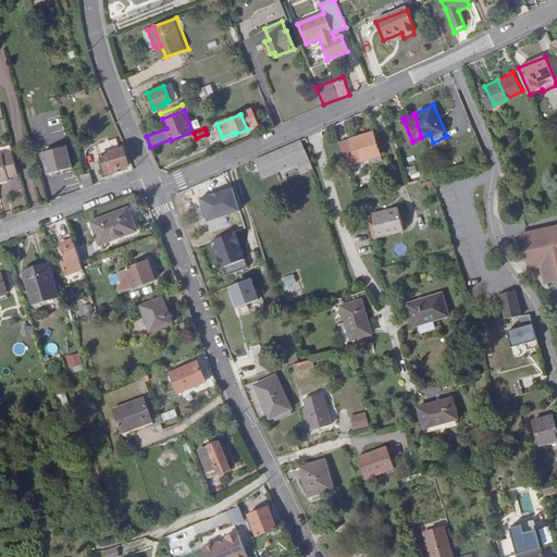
[(373,131),(341,143),(348,165),(382,153),(373,131)]
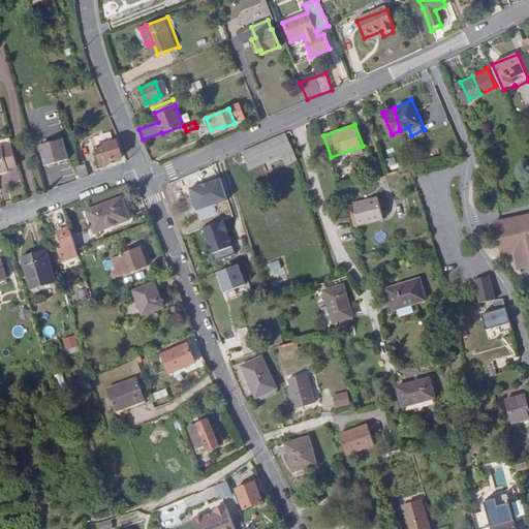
[(122,156),(117,142),(114,143),(111,132),(93,137),(101,163),(122,156)]
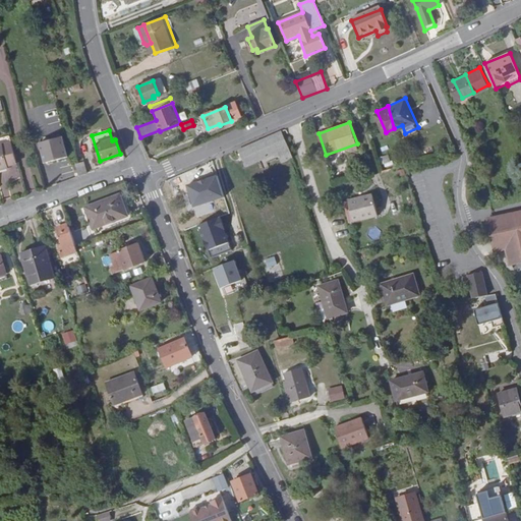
[(282,131),(239,149),(244,165),(277,152),(280,162),(290,158),(286,149),(289,148),(282,131)]
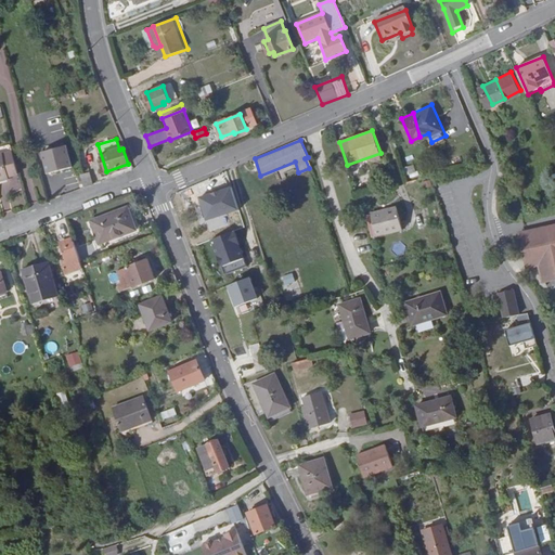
[(72,166),(65,144),(41,151),(47,172),(72,166)]
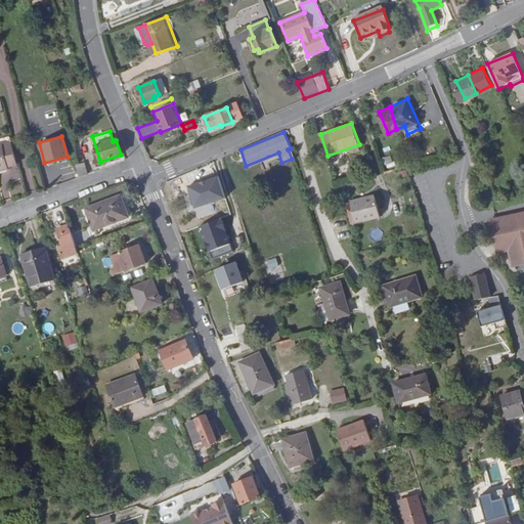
[(0,177),(9,175),(9,174),(18,172),(13,151),(4,154),(3,153),(0,153),(0,177)]
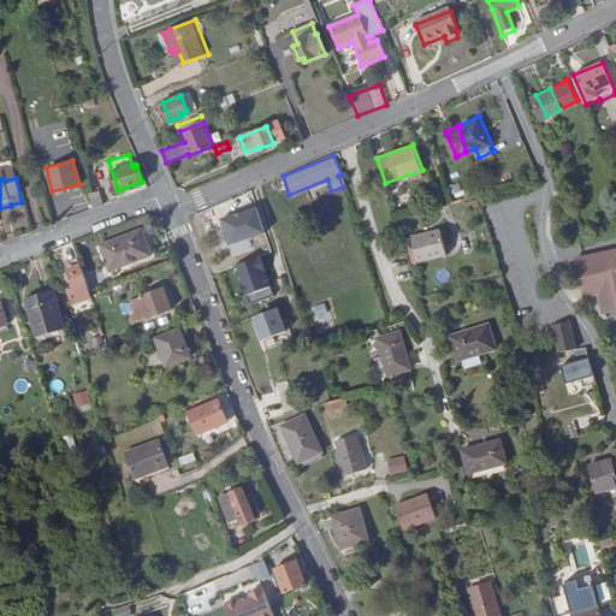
[(460,182),(449,185),(452,197),(463,195),(460,182)]
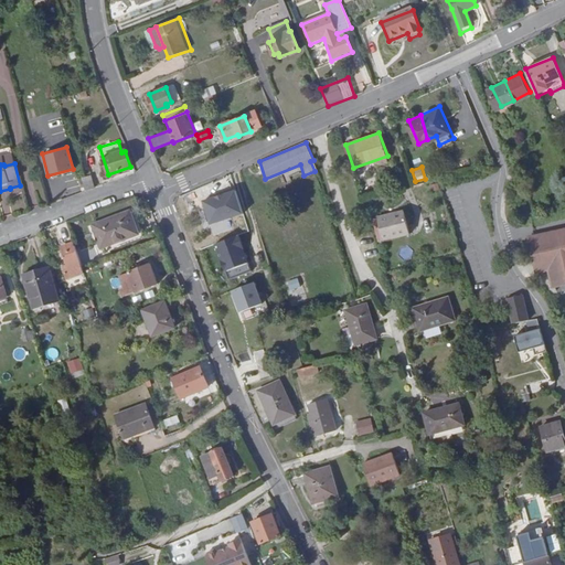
[(91,177),(82,180),(85,192),(94,189),(91,177)]
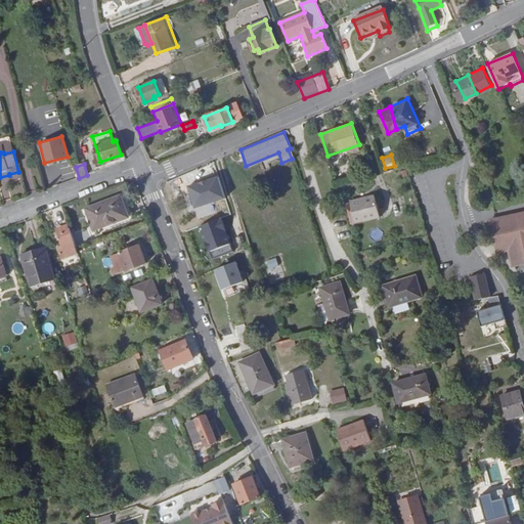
[(189,185),(195,207),(226,197),(219,176),(209,179),(210,182),(201,184),(200,182),(189,185)]
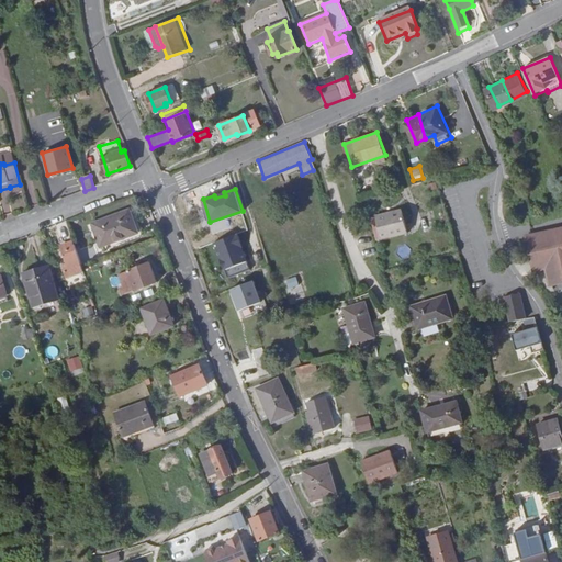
[(132,211),(94,222),(102,246),(138,234),(132,211)]
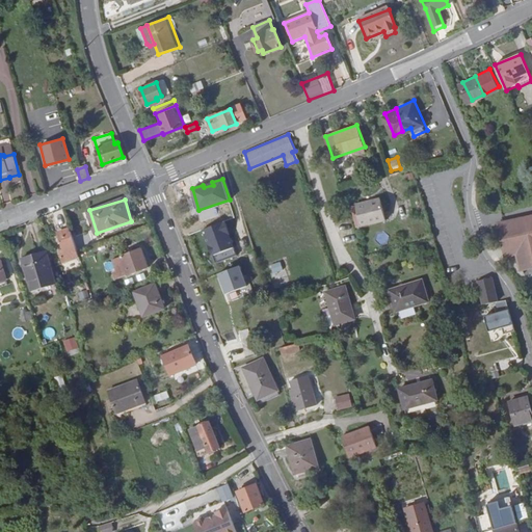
[(358,205),(363,227),(387,221),(381,200),(358,205)]
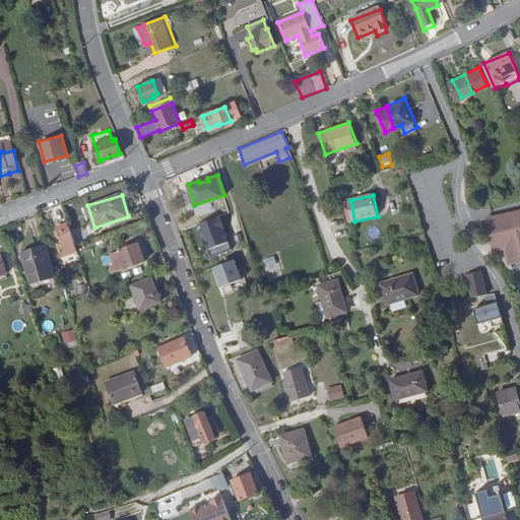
[(519,210),(495,217),(496,219),(505,240),(513,258),(519,256),(519,210)]
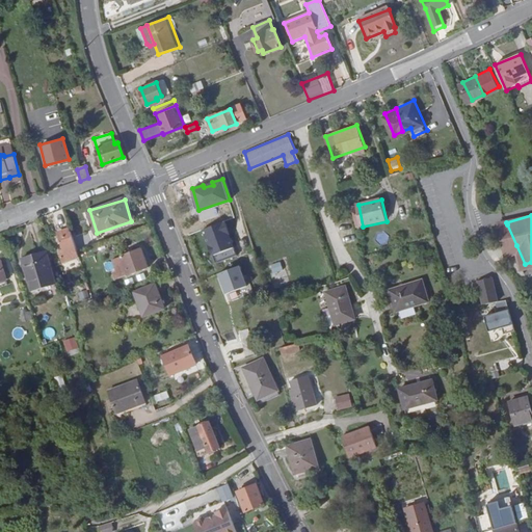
[(227,219),(204,228),(214,254),(221,250),(224,259),(239,254),(230,232),(231,231),(227,219)]
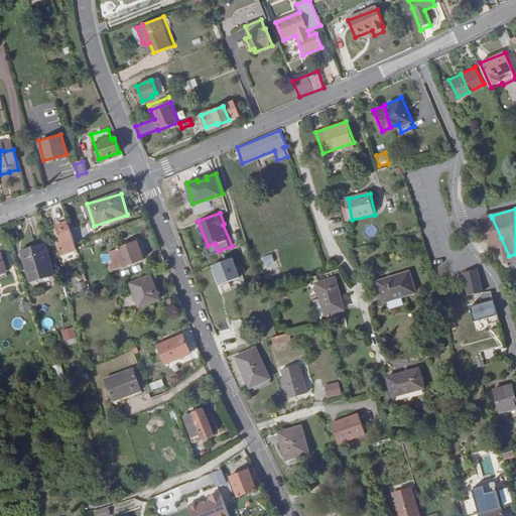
[(501,238),(492,218),(487,219),(492,241),(501,238)]
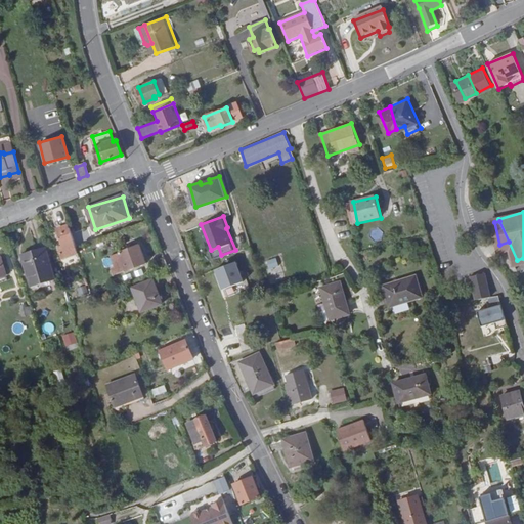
[(63,245),(76,241),(70,222),(56,227),(63,245)]
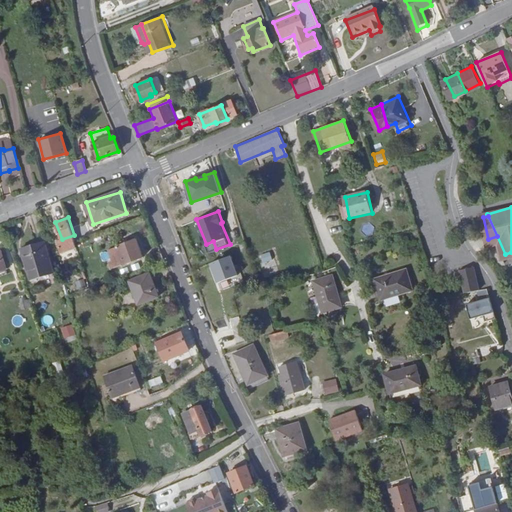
[(55,269),(44,237),(22,245),(32,276),(55,269)]
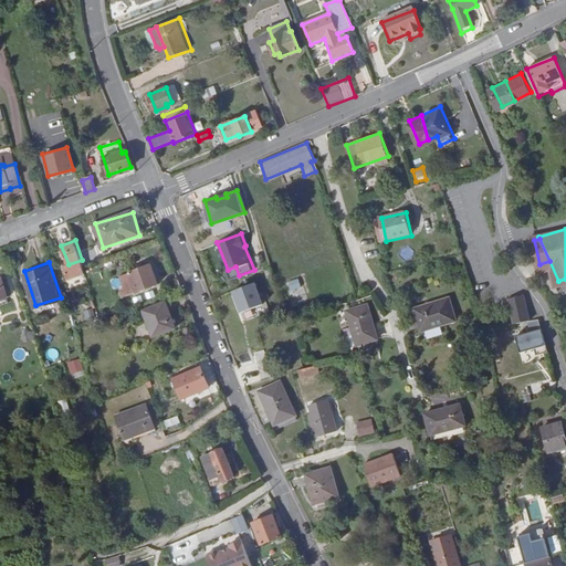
[(127,293),(158,283),(150,263),(124,273),(127,283),(124,284),(127,293)]
